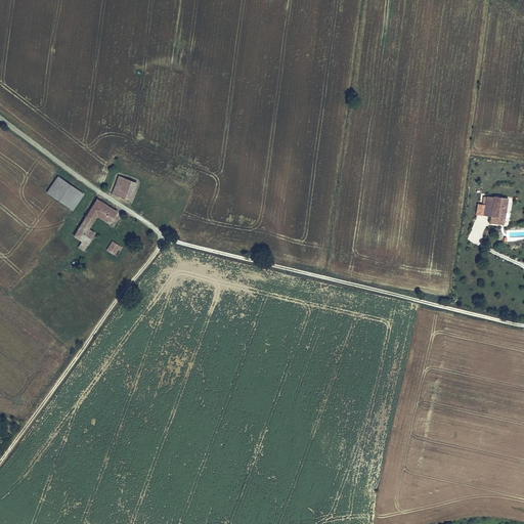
[(138,184),(118,176),(112,193),(131,202),(138,184)]
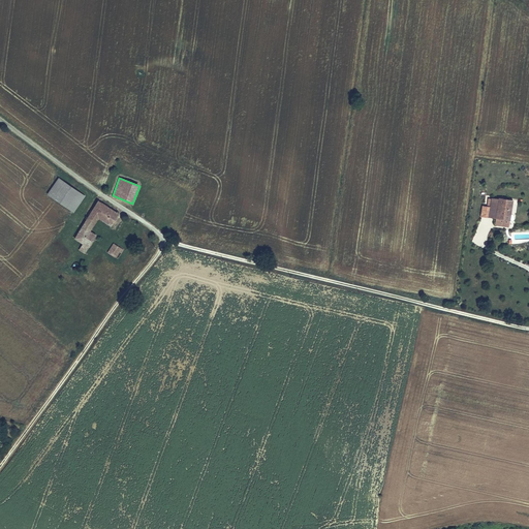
[(86,196),(58,179),(47,194),(73,214),(86,196)]
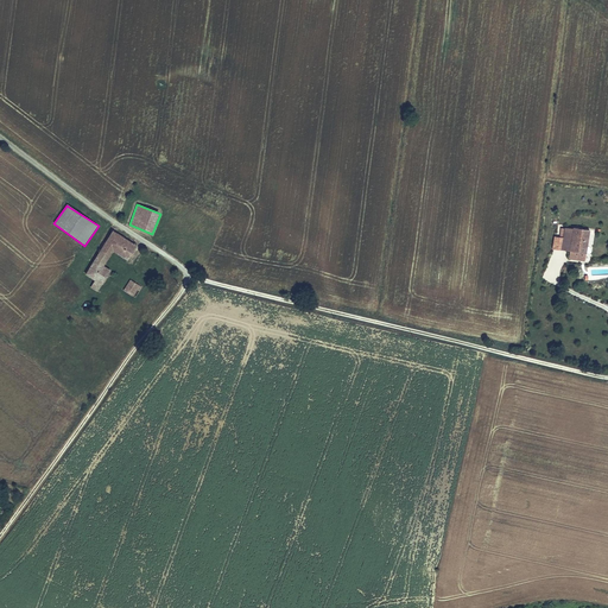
[(586,263),(590,232),(565,228),(565,225),(558,225),(557,235),(555,235),(555,238),(553,238),(552,251),(570,253),(569,259),(586,263)]
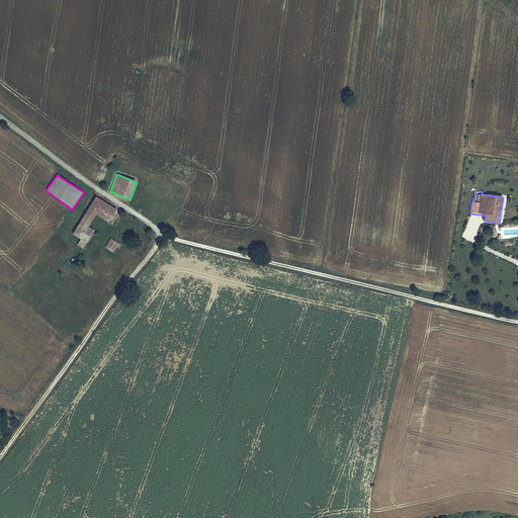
[(116,210),(95,196),(72,235),(80,240),(86,244),(94,231),(88,228),(96,216),(108,224),(116,210)]
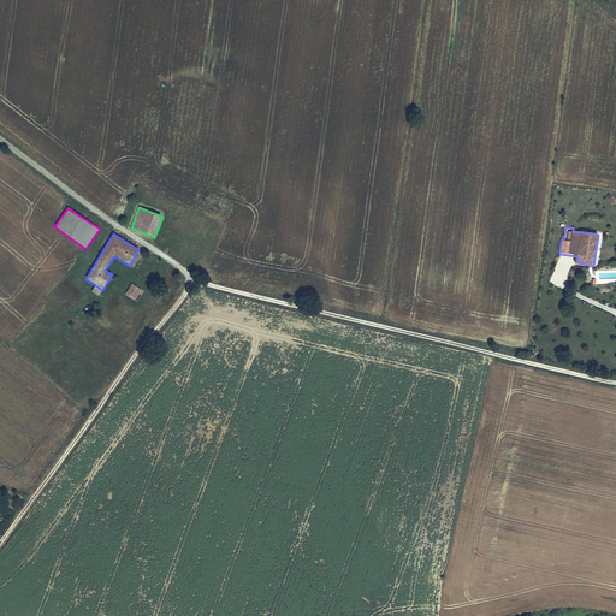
[(144,291),(132,284),(125,294),(137,301),(144,291)]
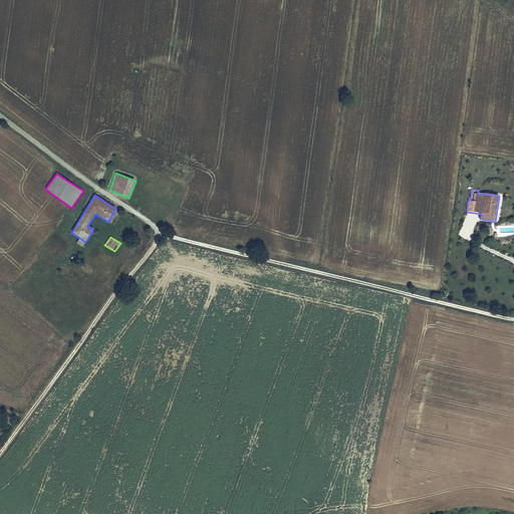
[(85,242),(79,238),(76,244),(82,247),(85,242)]
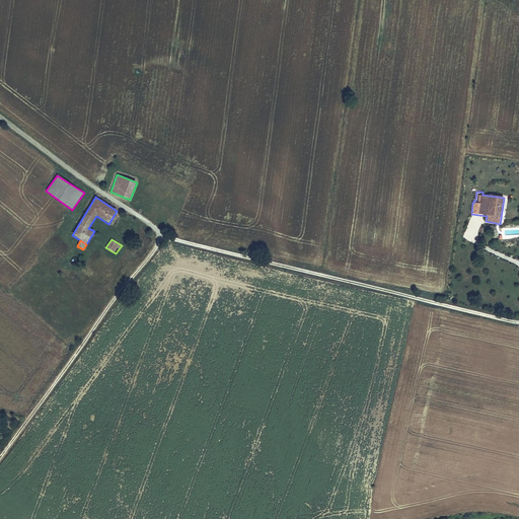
All buildings are outlined.
